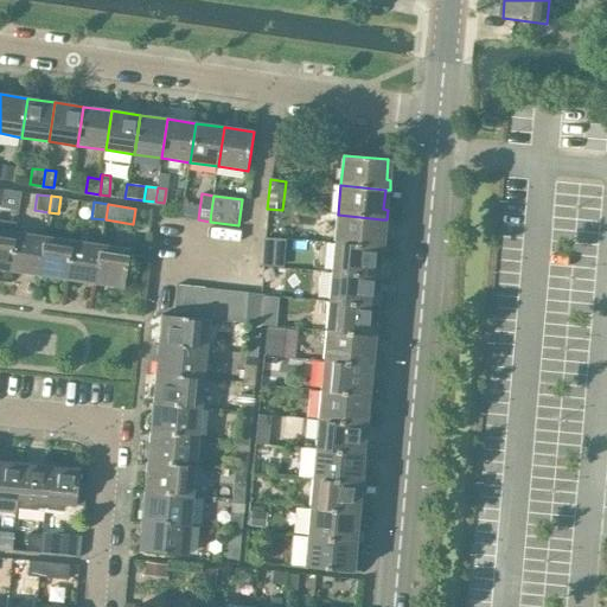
[(338,215),(334,244),(379,248),(384,249),(385,238),(381,238),(382,219),(338,215)]
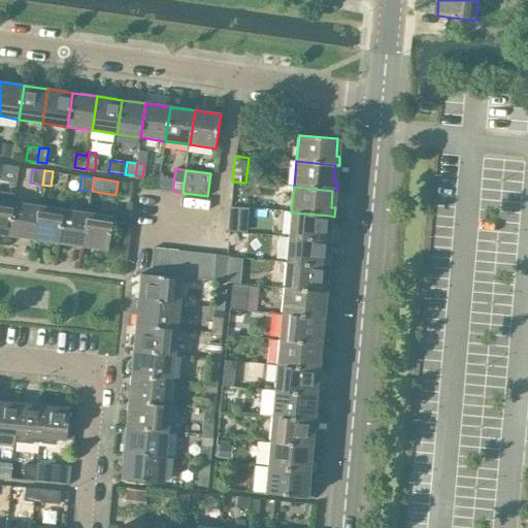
[(0,234),(8,236),(13,202),(2,200),(2,196),(1,194),(0,194),(0,234)]
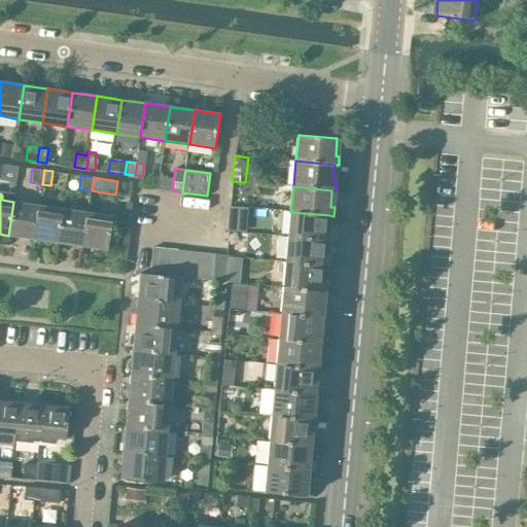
[(8,236),(34,239),(39,205),(13,202),(8,236)]
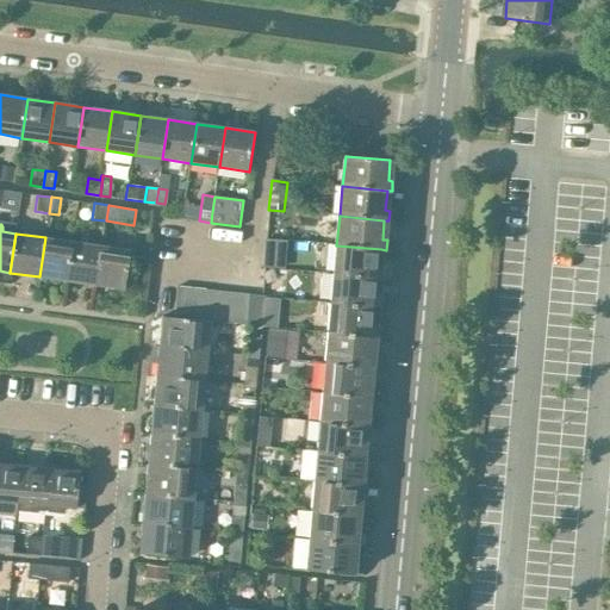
[(39,277),(67,281),(73,242),(45,237),(39,277)]
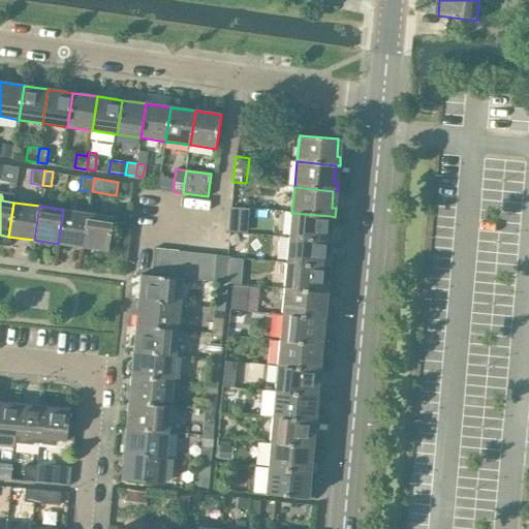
[(58,244),(83,248),(88,213),(63,210),(58,244)]
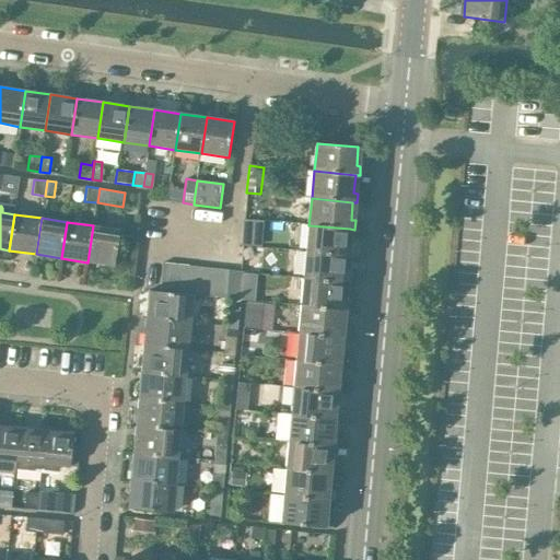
[(120,230),(93,225),(88,263),(115,266),(120,230)]
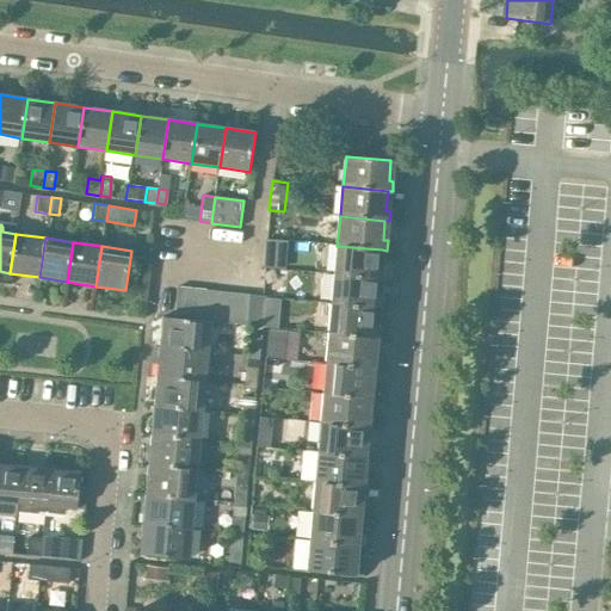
[(337,246),(334,276),(378,279),(383,281),(384,270),(380,270),(382,250),(337,246)]
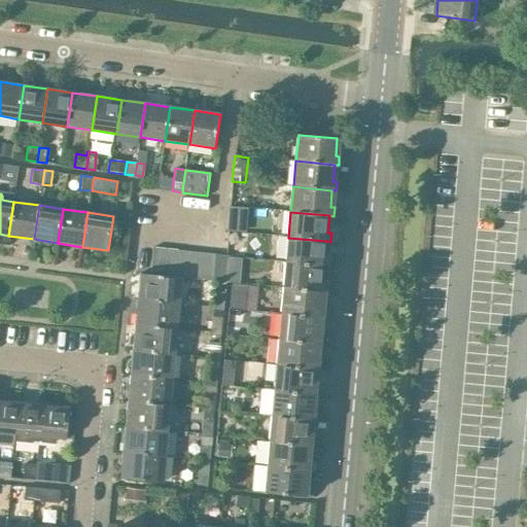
[(288,238),(286,262),(324,267),(328,267),(329,258),(325,257),(326,241),(288,238)]
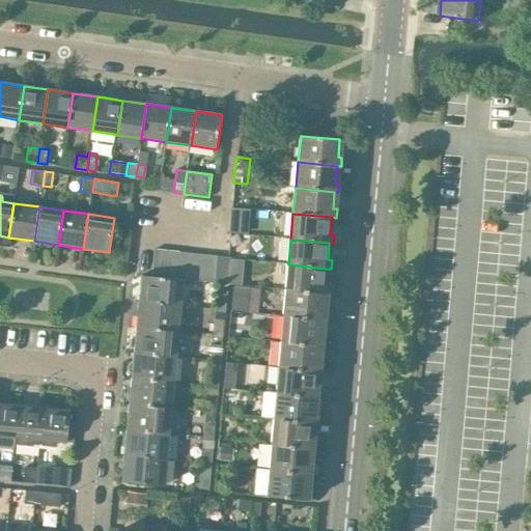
[(152,277),(165,278),(168,251),(155,250),(152,277)]
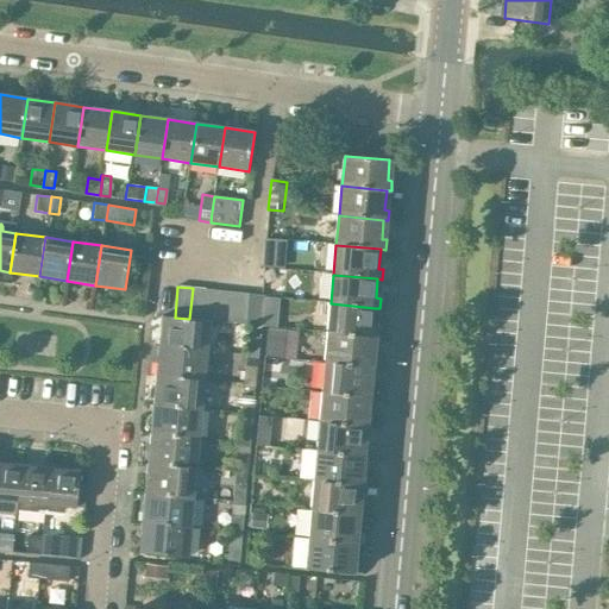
[(207,290),(193,288),(189,319),(203,321),(207,290)]
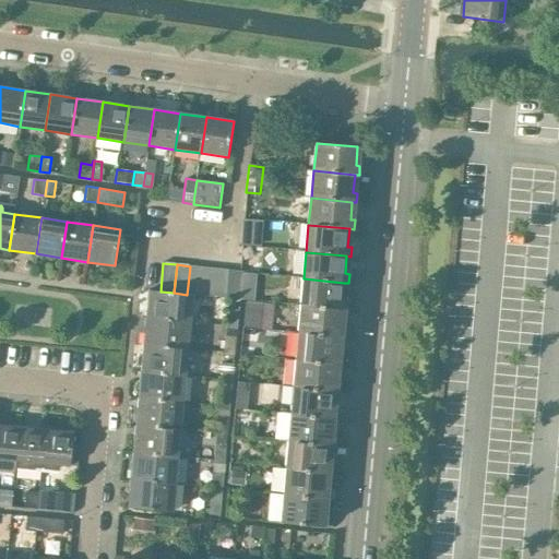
[(203,268),(190,266),(187,295),(193,295),(200,296),(203,268)]
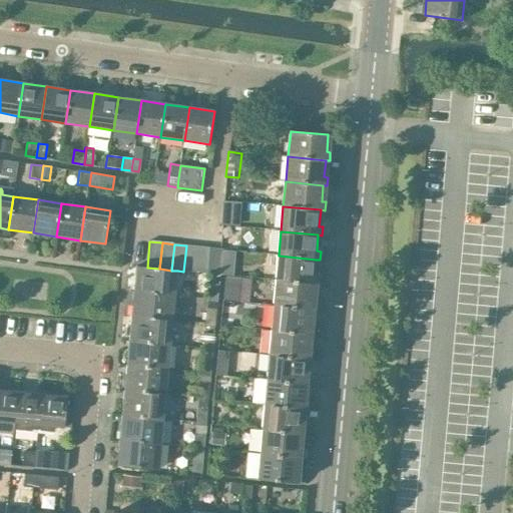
[(183,272),(195,273),(198,246),(186,245),(183,272)]
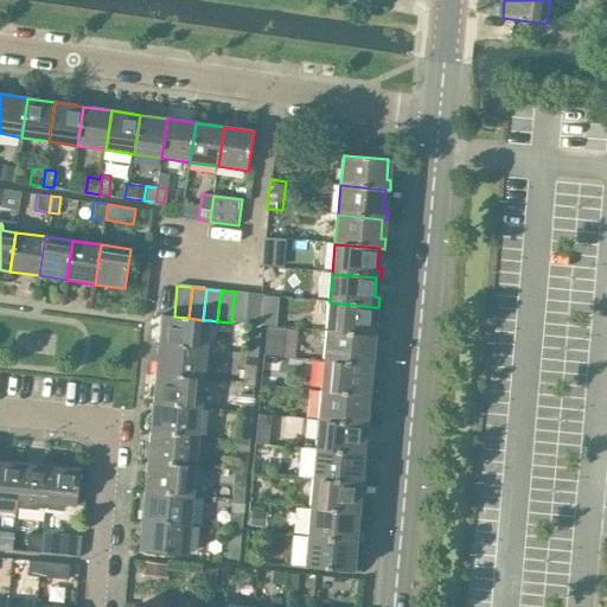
[(231,323),(246,324),(249,293),(235,292),(231,323)]
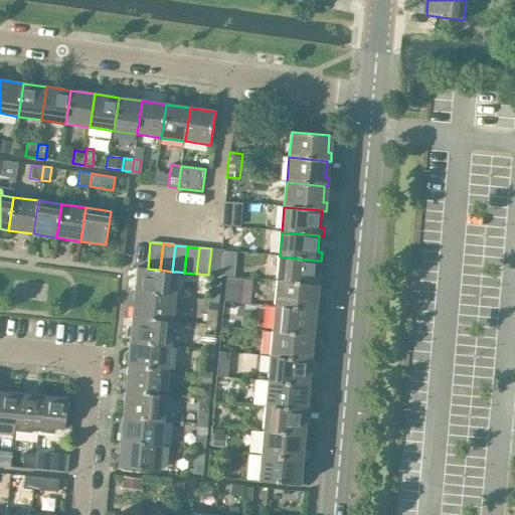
[(220,249),(211,248),(208,275),(221,276),(223,249),(220,249)]
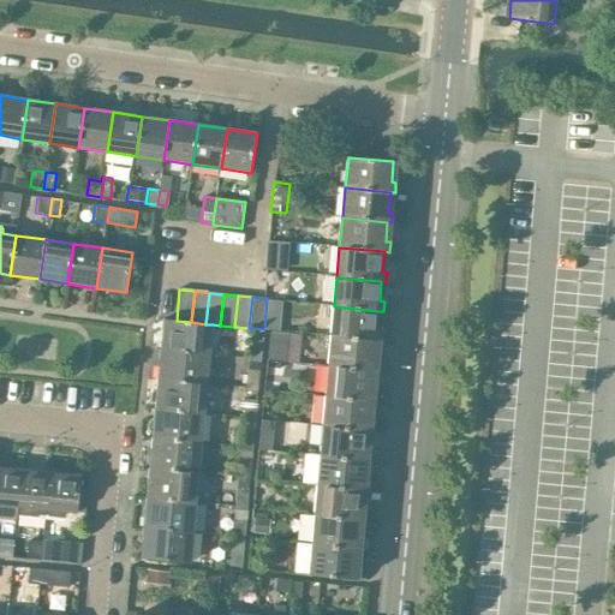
[(334,306),(330,336),(376,341),(381,341),(381,330),(376,330),(378,311),(334,306)]
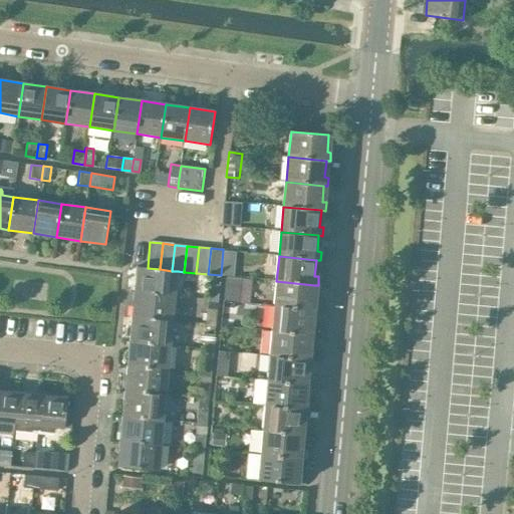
[(138,267),(136,292),(175,296),(178,271),(172,271),(160,269),(148,268),(138,267)]
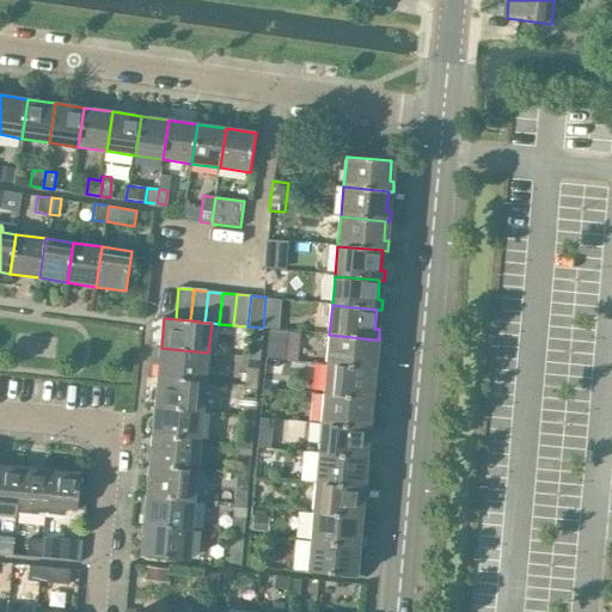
[(267,332),(264,359),(283,360),(287,329),(267,328),(267,332)]
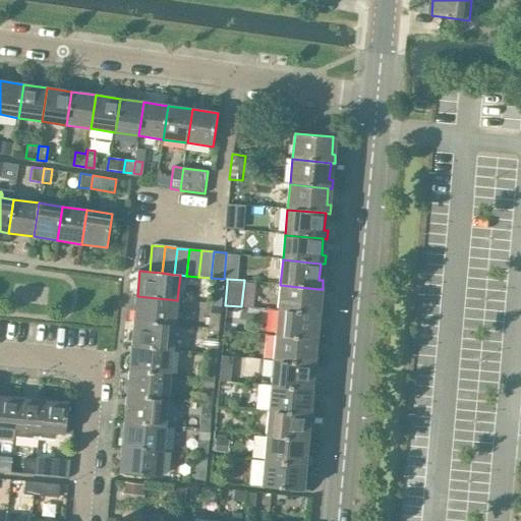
[(280,285),(278,309),(315,313),(320,314),(321,305),(316,305),(319,289),(280,285)]
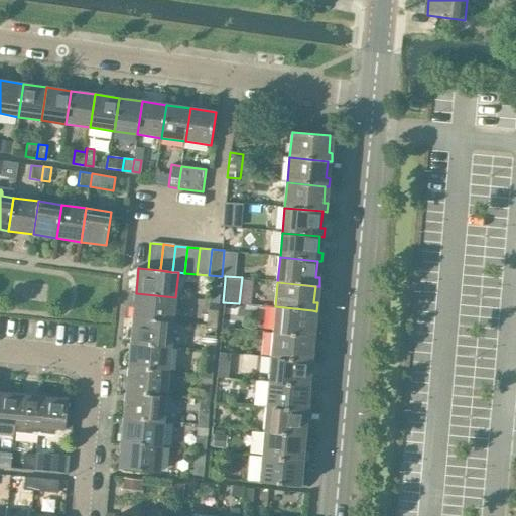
[(210,284),(209,300),(219,301),(221,286),(210,284)]
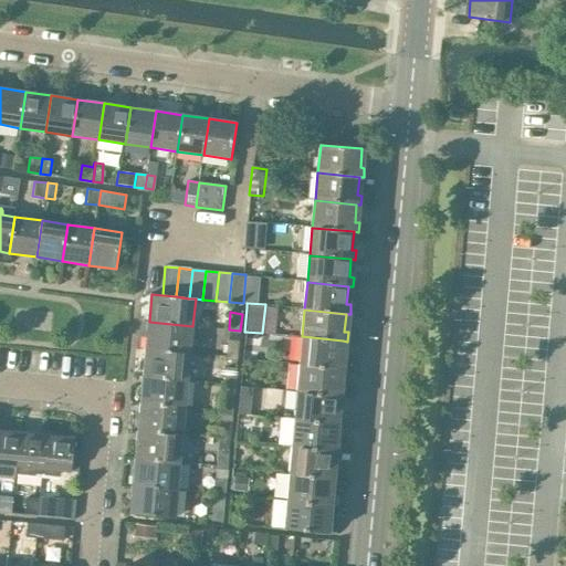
[(149,322),(146,349),(190,354),(192,326),(149,322)]
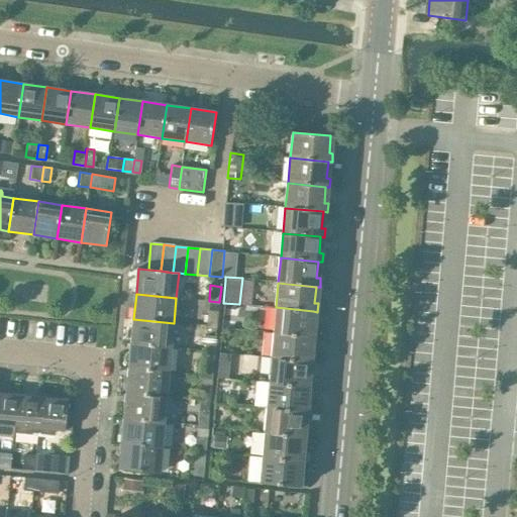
[(209,301),(206,326),(217,327),(219,302),(209,301)]
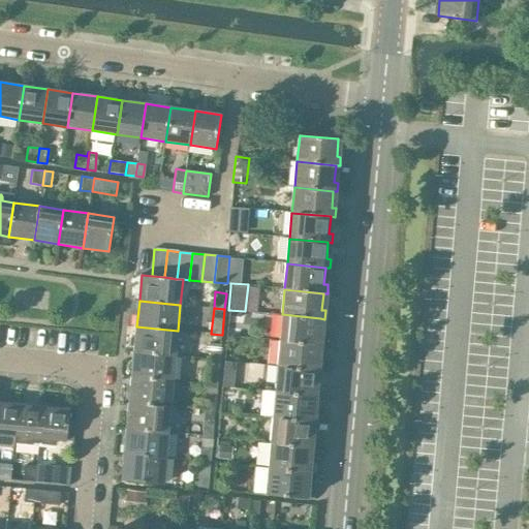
[(282,314),(279,341),(318,345),(322,345),(323,337),(319,336),(320,318),(282,314)]
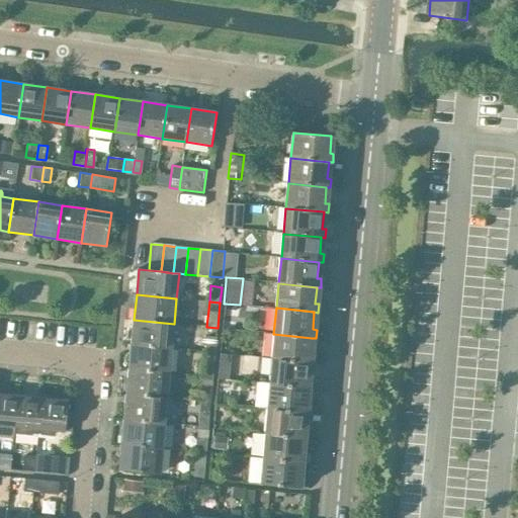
[(134,320),(132,345),(171,349),(174,324),(134,320)]
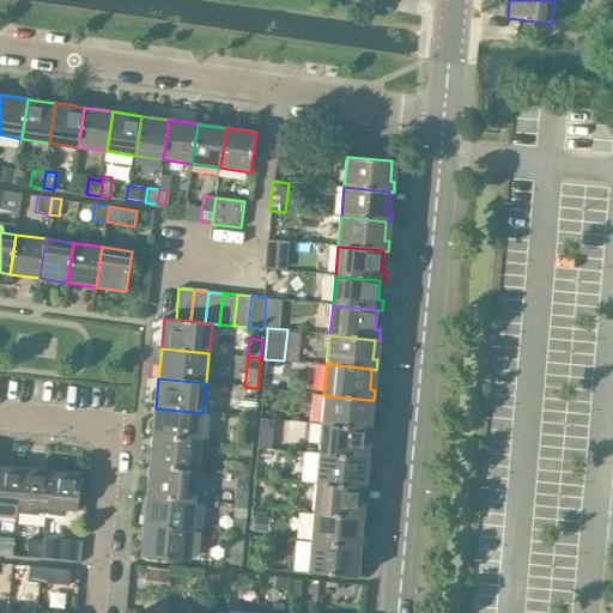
[(244,387),(242,417),(254,418),(258,388),(244,387)]
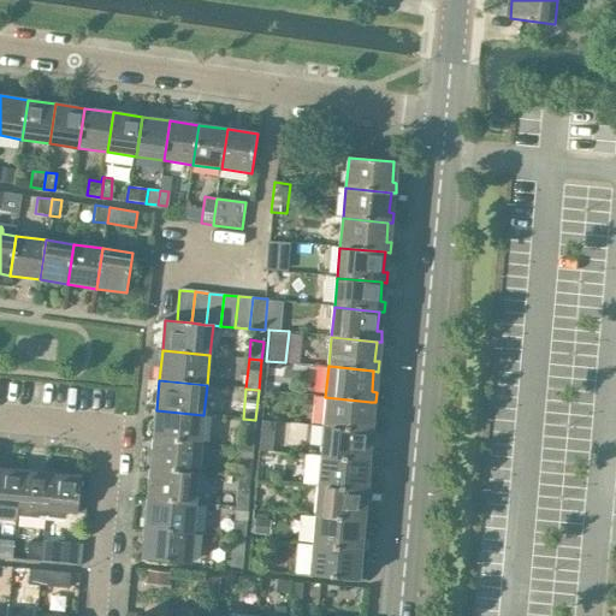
[(325,397),(323,427),(367,432),(372,432),(373,421),(368,421),(371,402),(325,397)]
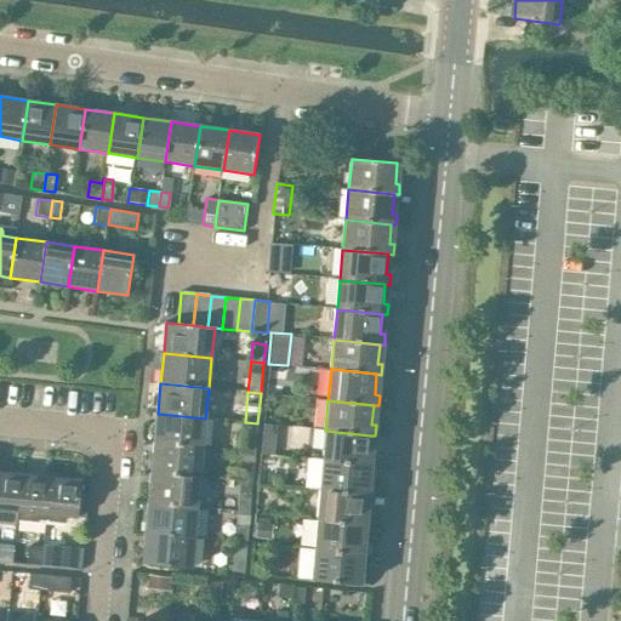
[(158,414),(154,443),(203,448),(205,419),(158,414)]
